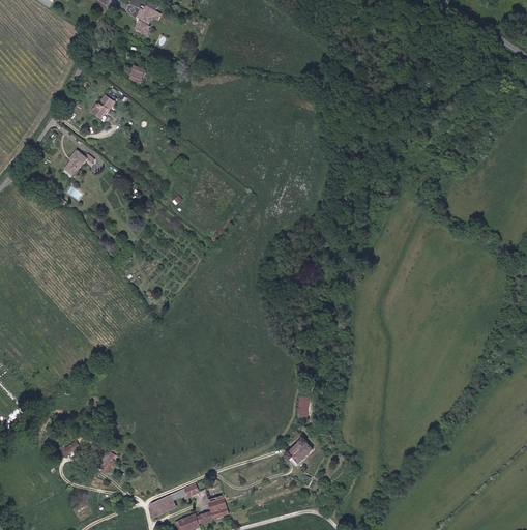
[(149,23),(153,17),(157,19),(160,15),(146,6),(143,10),(141,9),(137,17),(143,20),(141,22),(139,21),(135,28),(145,33),(149,27),(145,24),(147,22),(149,23)]
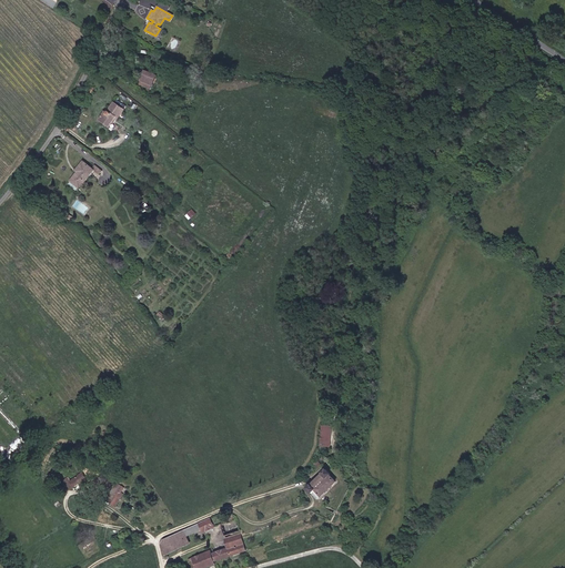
[(155,74),(143,70),(139,81),(140,81),(138,84),(150,90),(155,74)]
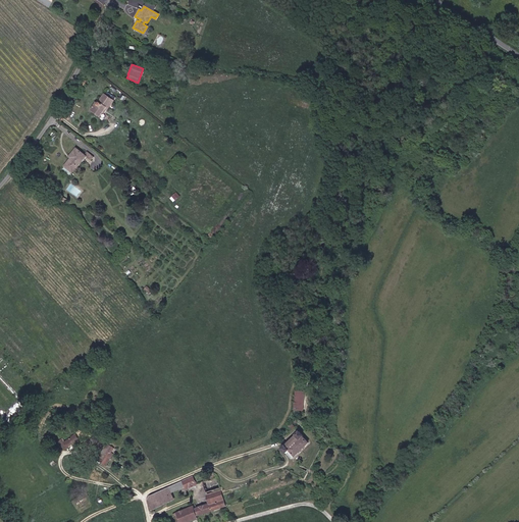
[(99,116),(102,111),(105,107),(106,109),(112,101),(103,94),(96,103),(95,102),(90,109),(99,116)]
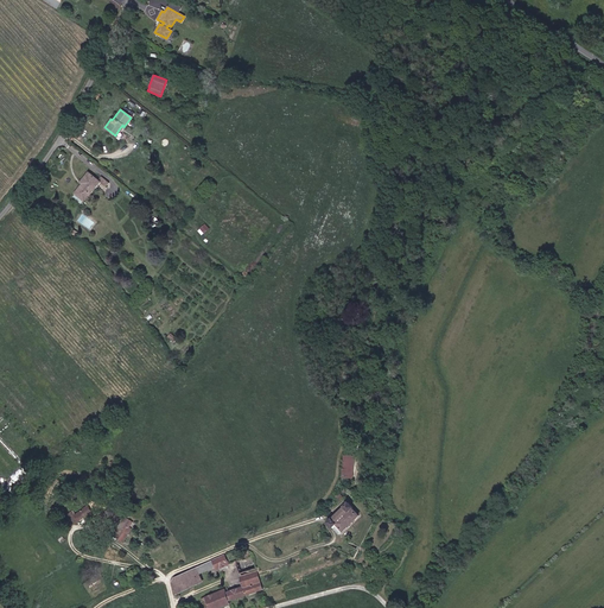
[(81,183),(74,192),(83,201),(100,181),(105,185),(107,182),(99,175),(96,178),(87,171),(80,182),(81,183)]
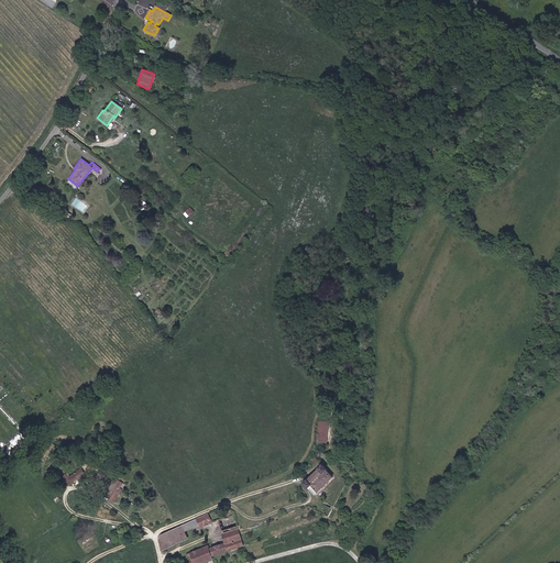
[(329,422),(319,421),(317,441),(327,441),(329,422)]
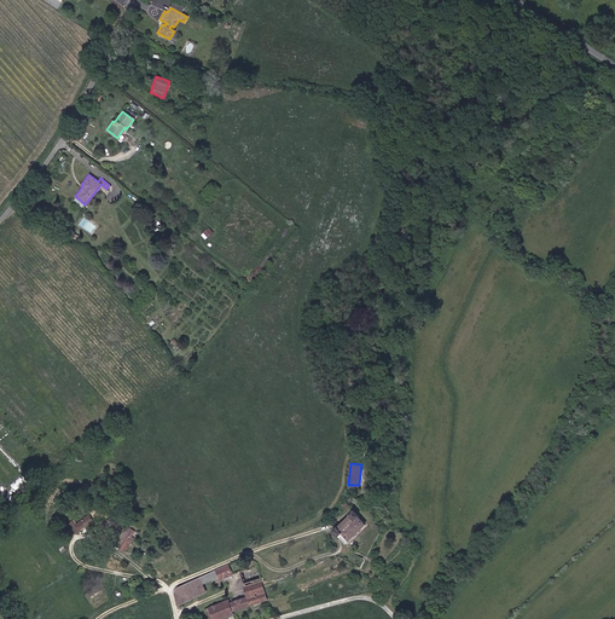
[(359,516),(354,510),(332,531),(338,537),(346,544),(366,525),(359,516)]
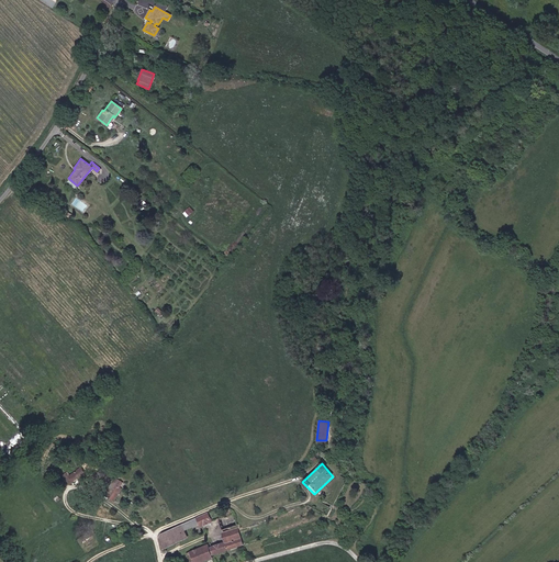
[(79,464),(63,475),(68,483),(85,472),(79,464)]
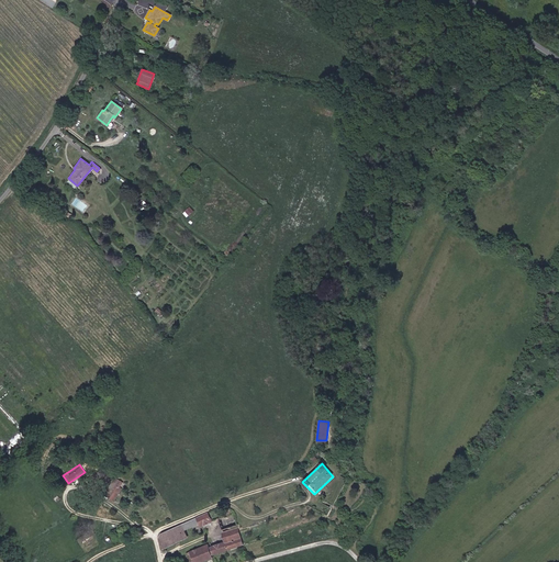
[(122,483),(114,478),(109,487),(114,491),(109,498),(113,502),(122,489),(120,487),(122,483)]
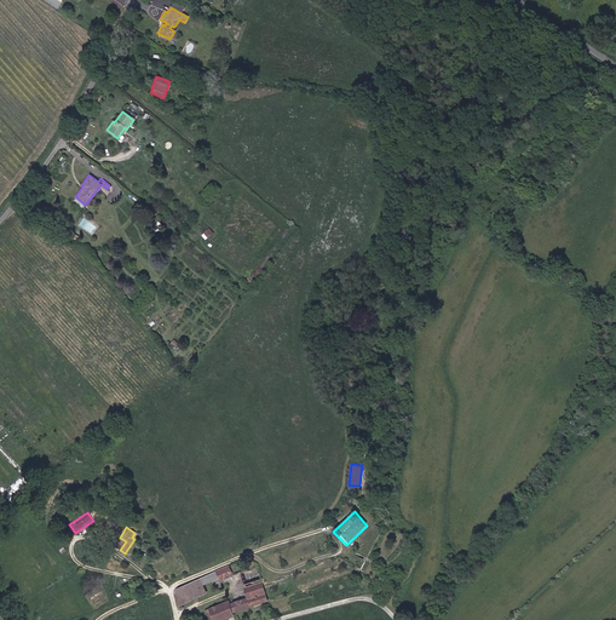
[(214,572),(218,578),(220,583),(232,575),(228,564),(214,572)]
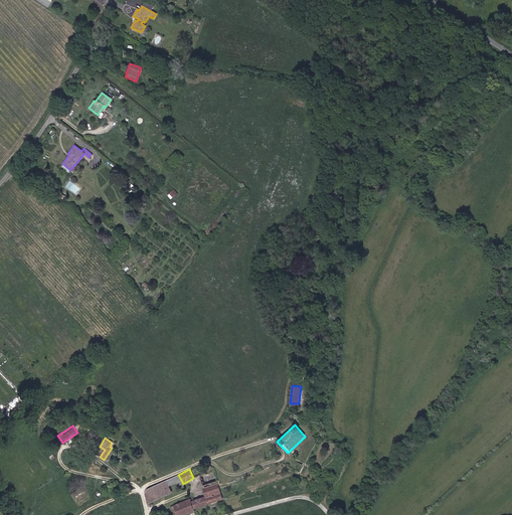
[(202,486),(216,481),(212,470),(199,475),(202,486)]
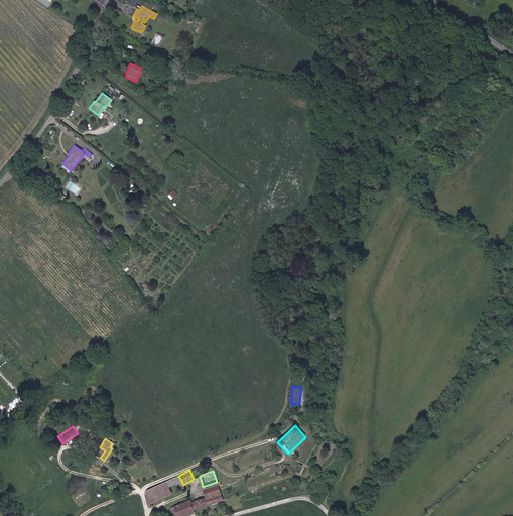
[(145,494),(148,504),(171,494),(168,487),(181,481),(178,476),(147,489),(145,494)]
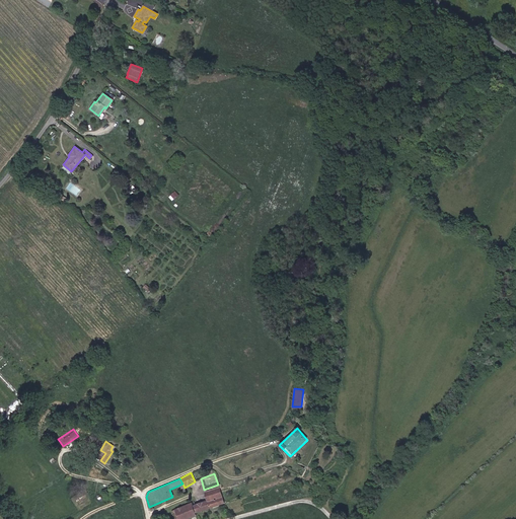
[(195,513),(224,502),(219,488),(218,487),(204,492),(207,500),(192,506),(191,503),(171,510),(174,518),(185,518),(195,515),(195,513)]
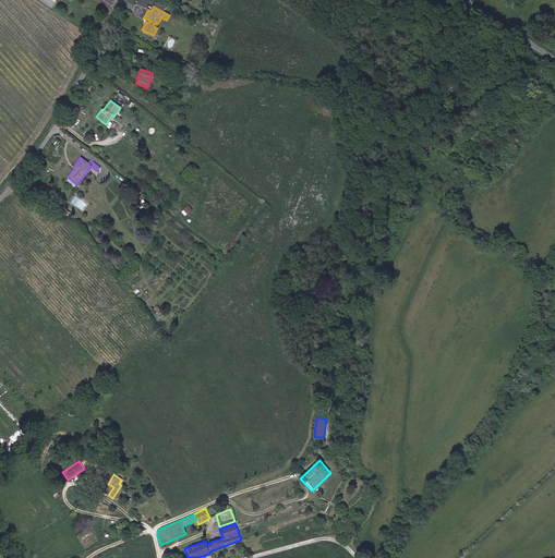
All buildings are outlined.
